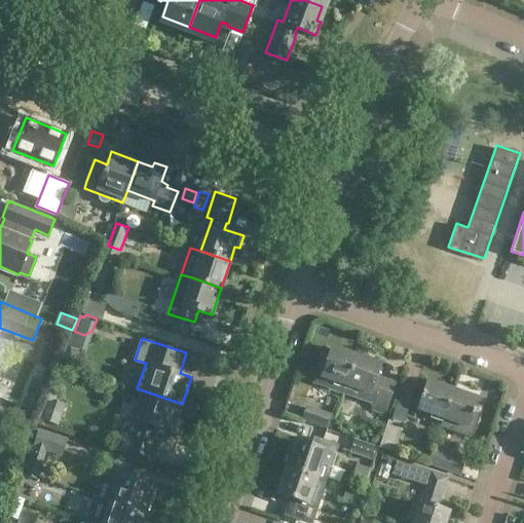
[(344,390),(357,355),(332,345),(330,353),(325,351),(315,381),(344,390)]
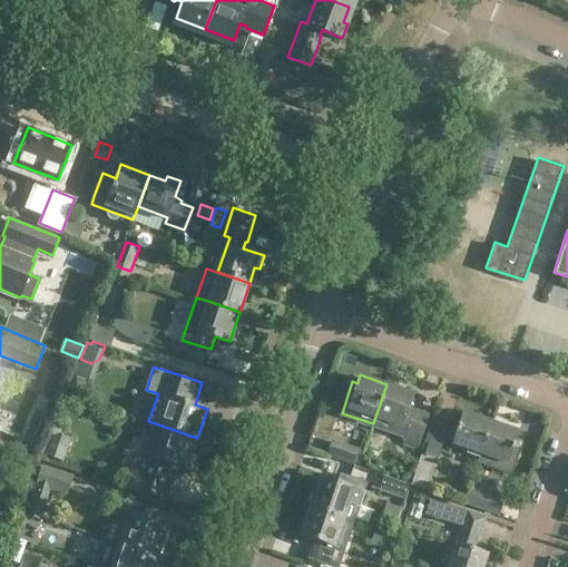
[(387,384),(373,423),(400,433),(403,424),(409,427),(404,441),(418,447),(429,413),(409,406),(413,393),(387,384)]
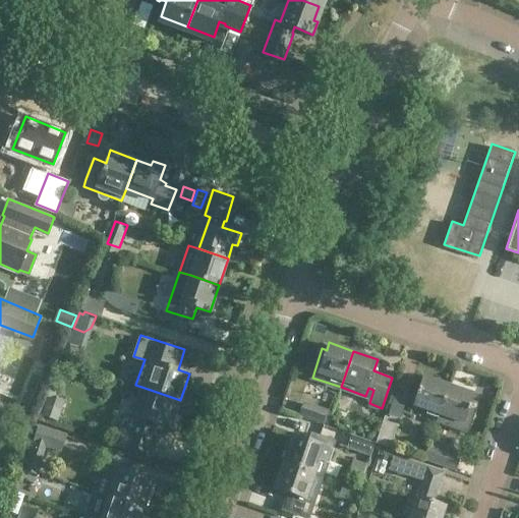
[(439,415),(450,384),(423,375),(413,403),(428,408),(427,412),(439,415)]
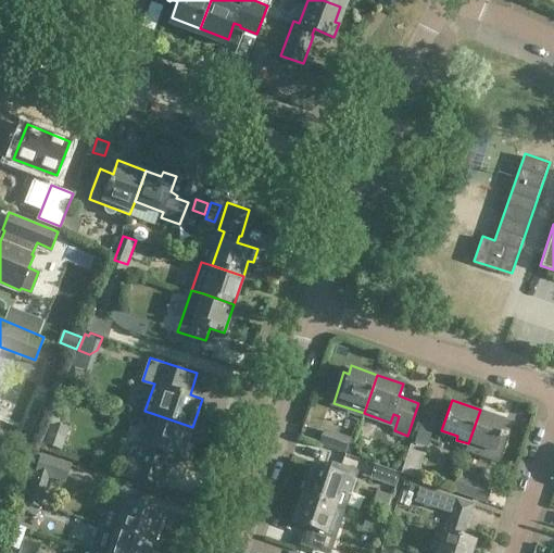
[(505,462),(513,437),(502,434),(507,418),(480,410),(468,443),(466,448),(505,462)]
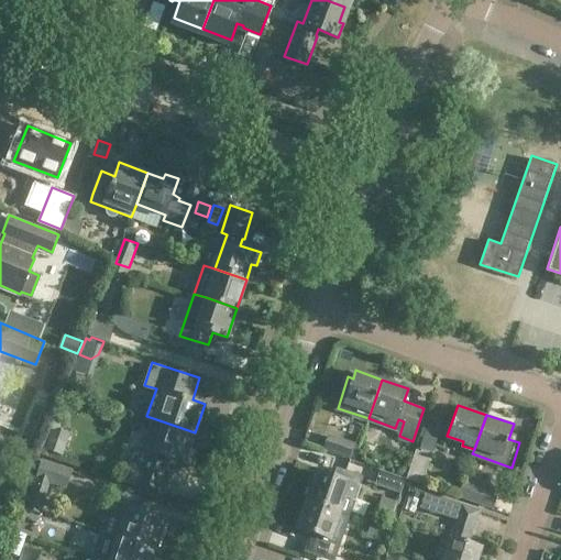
[(190,448),(195,432),(153,418),(142,453),(135,451),(127,479),(163,492),(174,458),(190,463),(195,449),(190,448)]
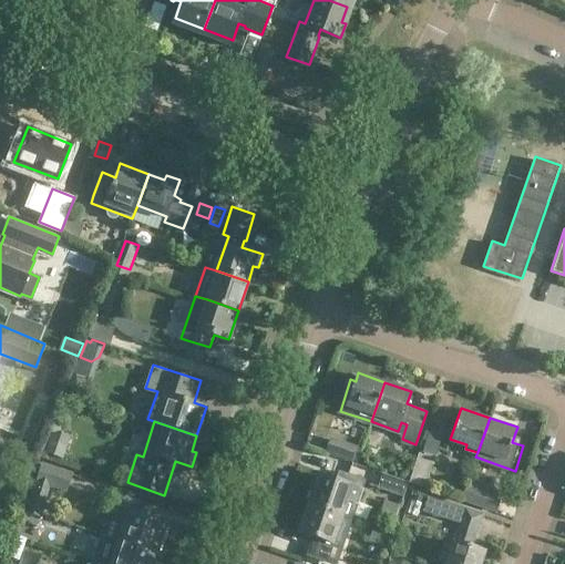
[(54,430),(47,450),(63,457),(71,436),(54,430)]
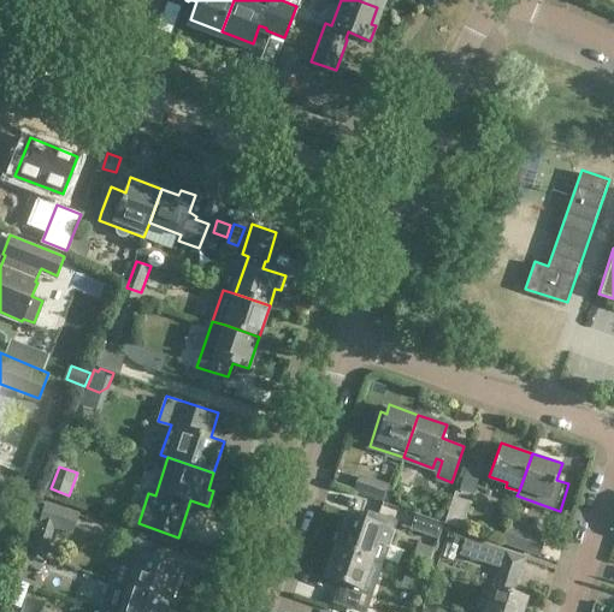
[(389,483),(361,474),(356,488),(384,498),(389,483)]
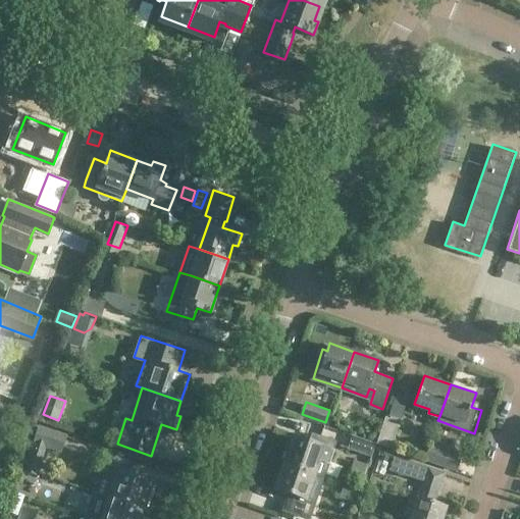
[(377,442),(392,446),(401,419),(386,415),(377,442)]
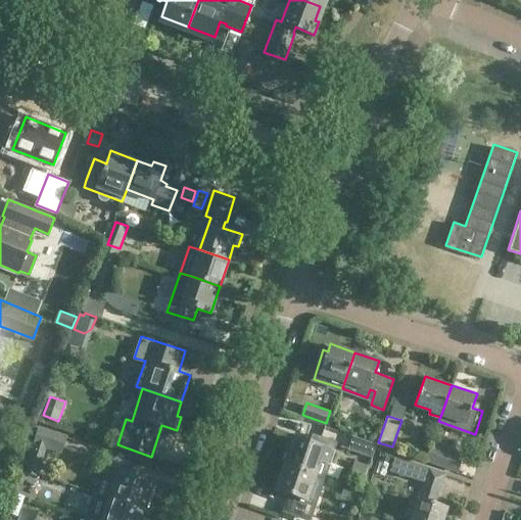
[(33,442),(28,457),(40,461),(44,446),(60,452),(66,434),(37,425),(32,442),(33,442)]
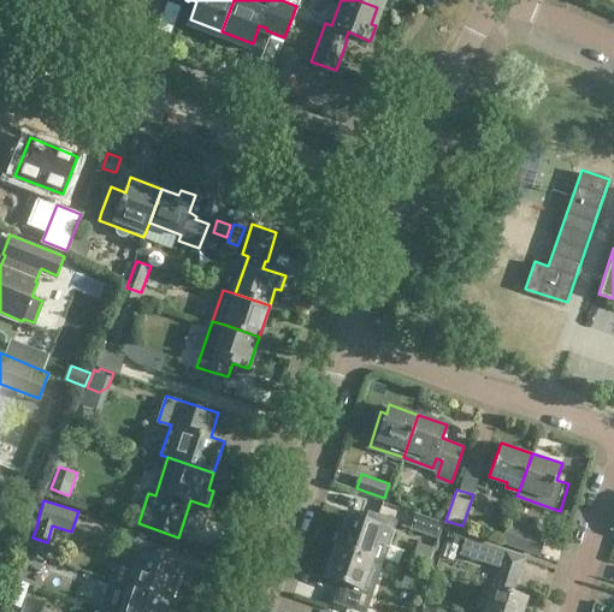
[(411,526),(440,536),(444,521),(417,511),(411,526)]
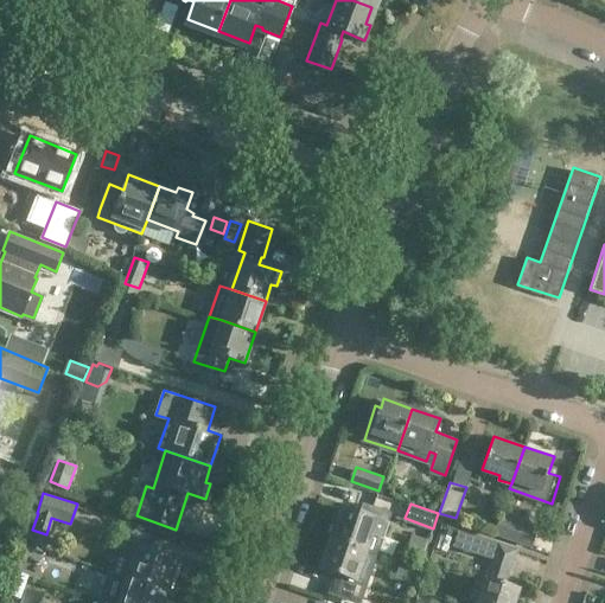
[(341,505),(330,536),(367,549),(371,533),(384,537),(389,521),(392,513),(380,510),(377,518),(341,505)]
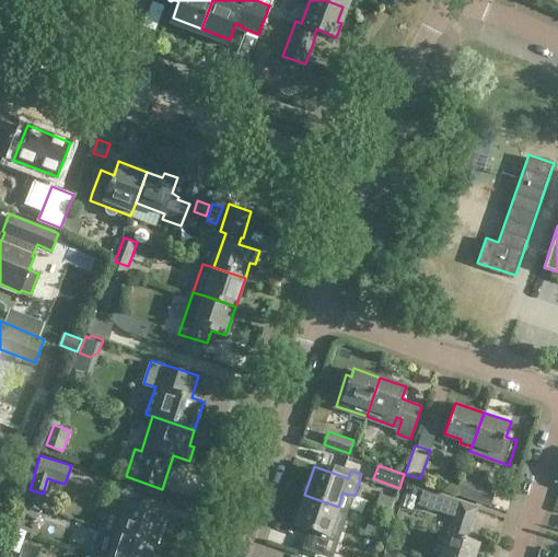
[(497,488),(462,477),(456,491),(491,502),(497,488)]
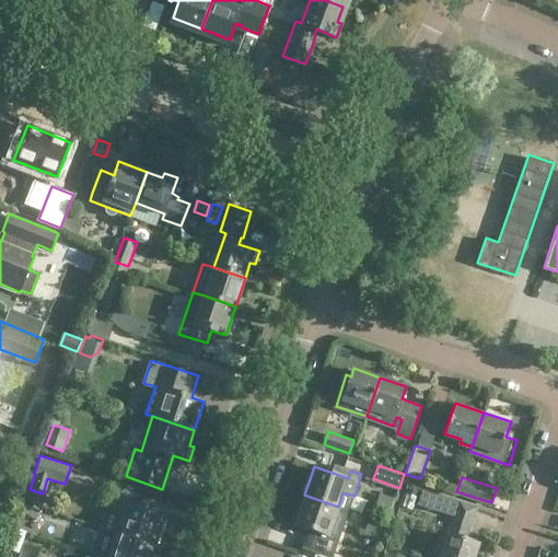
[(38,509),(43,494),(30,489),(25,505),(38,509)]
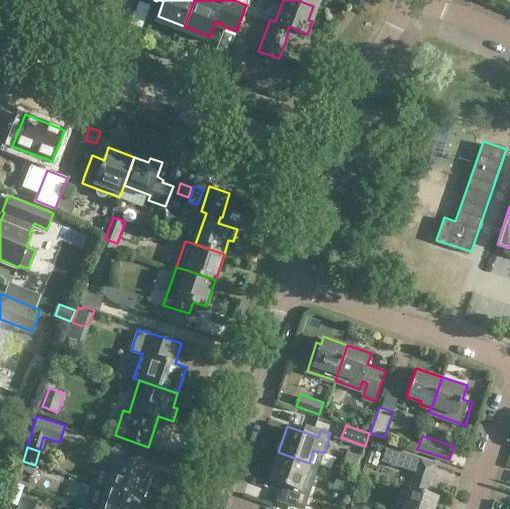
[(426,493),(436,462),(420,457),(420,458),(387,447),(383,460),(416,470),(410,488),(410,487),(402,508),(433,508),(438,496),(426,493)]
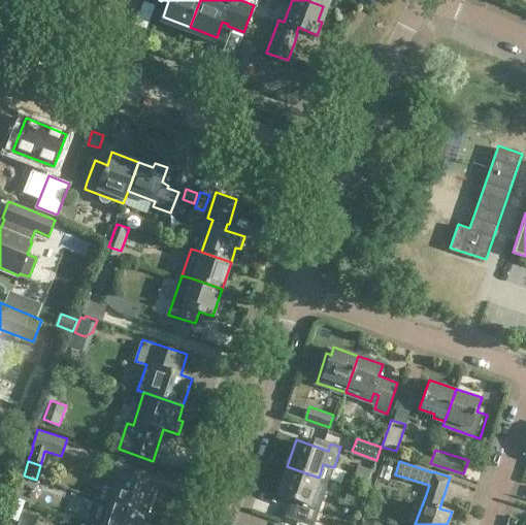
[(109,464),(99,496),(111,500),(146,512),(156,486),(137,480),(138,474),(109,464)]
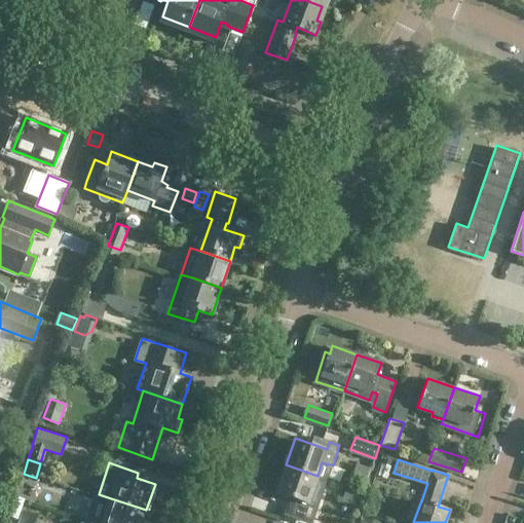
[(317,476),(286,464),(277,492),(308,502),(317,476)]
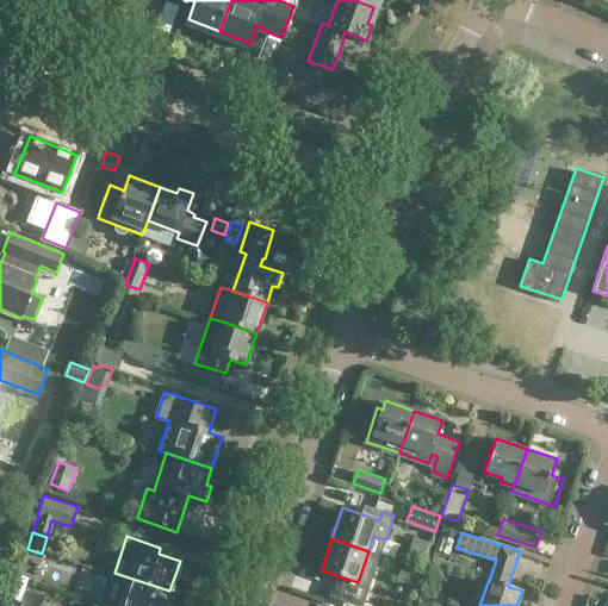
[(417,586),(422,572),(404,566),(399,580),(417,586)]
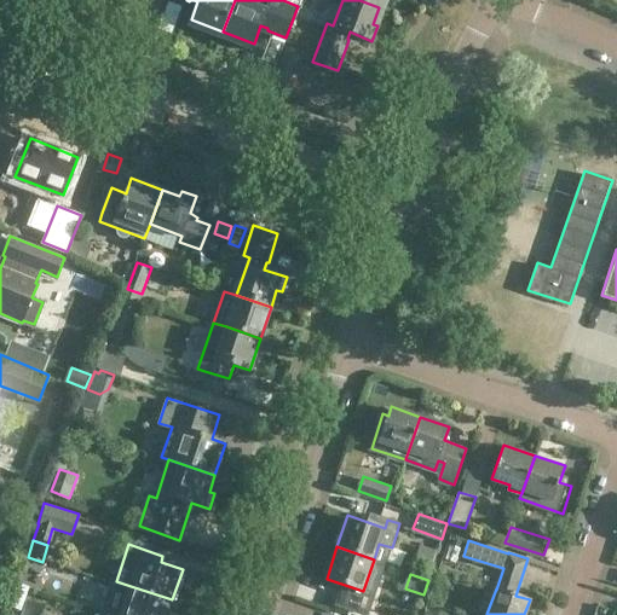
[(121,614),(166,614),(172,599),(131,586),(121,614)]
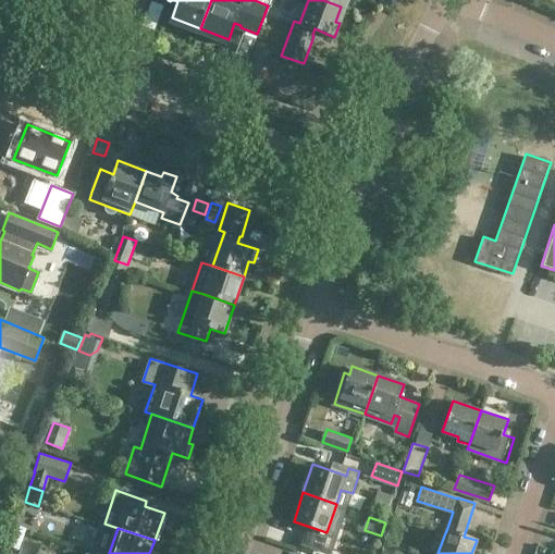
[(386,543),(383,552),(390,553),(392,553),(395,546),(386,543)]
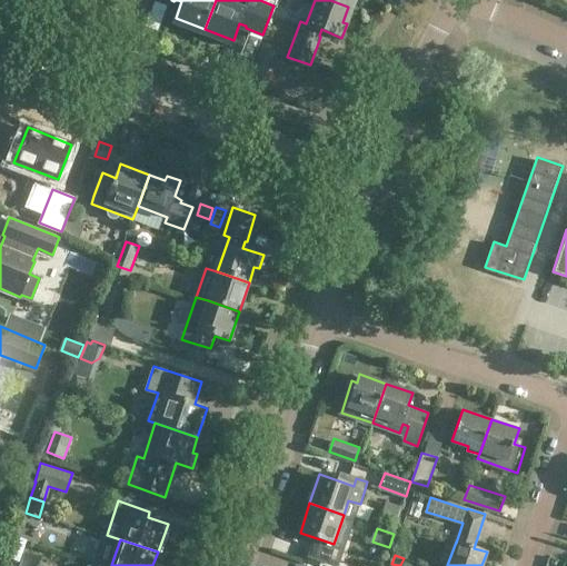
[(347,565),(380,565),(381,565),(351,556),(347,565)]
